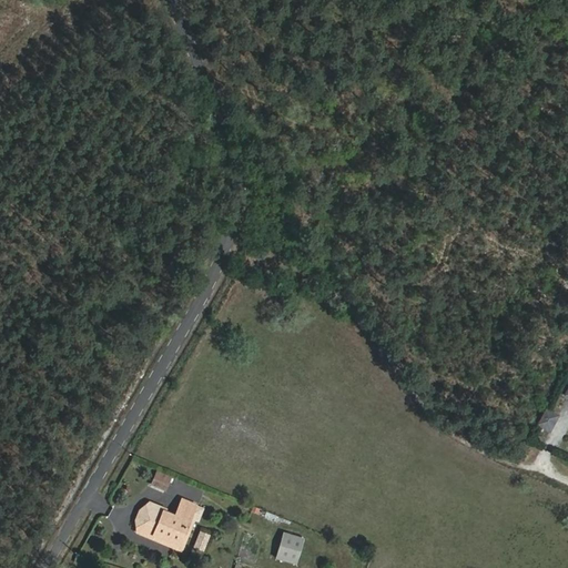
[(541,406),(534,421),(546,427),(554,413),(541,406)]
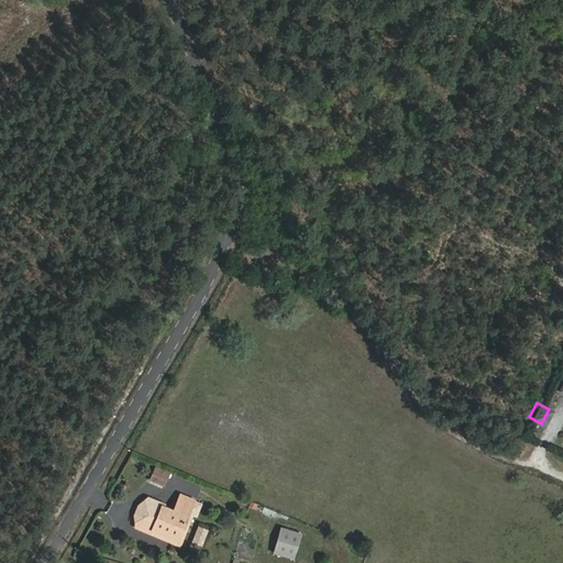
[(155,466),(150,479),(165,486),(170,472),(155,466)]
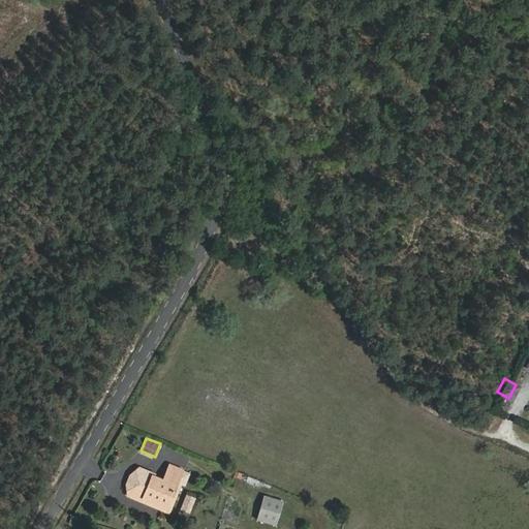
[(177,483),(182,471),(169,466),(164,478),(177,483)]
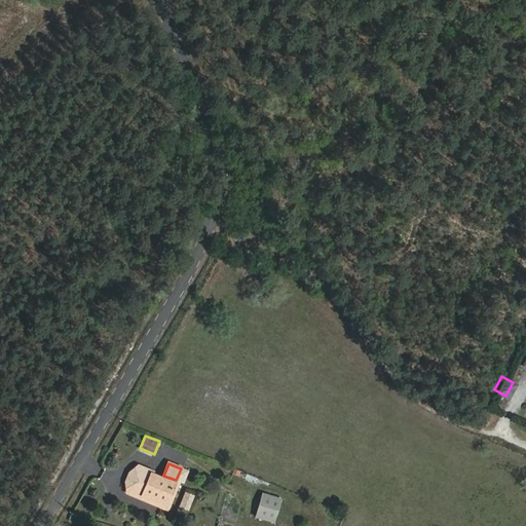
[(165,505),(175,484),(151,474),(152,472),(144,468),(133,495),(141,499),(143,496),(165,505)]
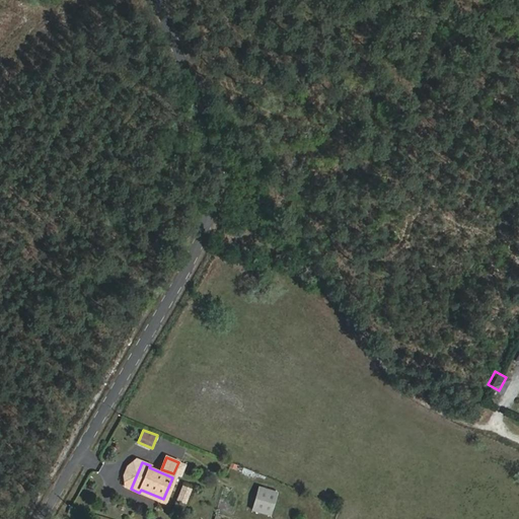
[(187,504),(194,488),(182,484),(176,500),(187,504)]
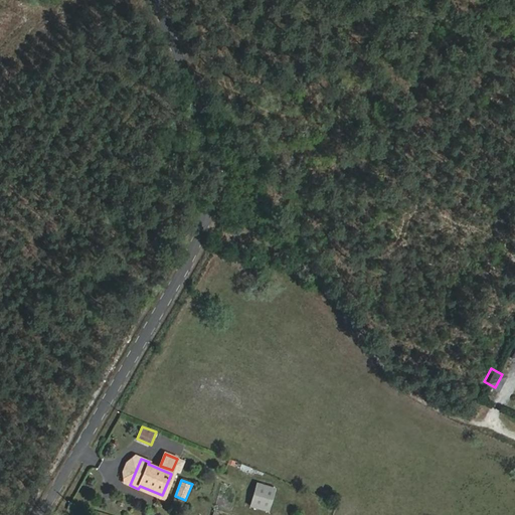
[(252,508),(270,513),(277,490),(260,485),(252,508)]
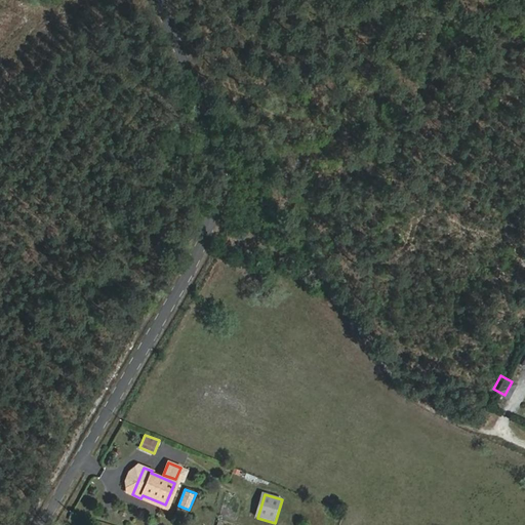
All buildings are outlined.
